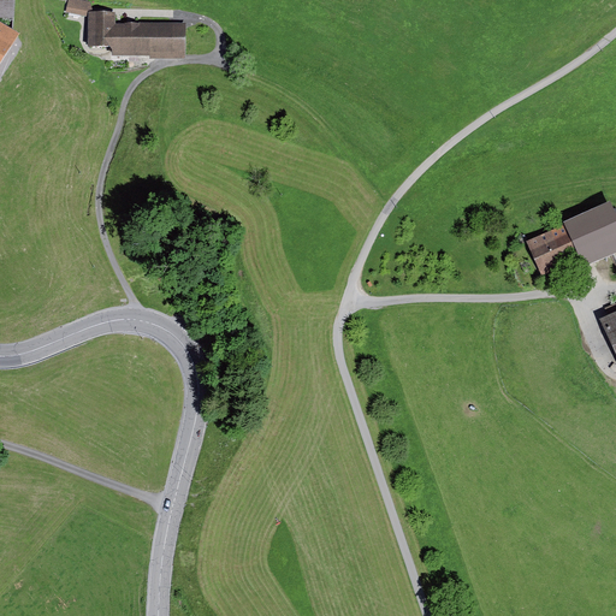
[(0,0),(0,21),(13,30),(15,0),(0,0)]
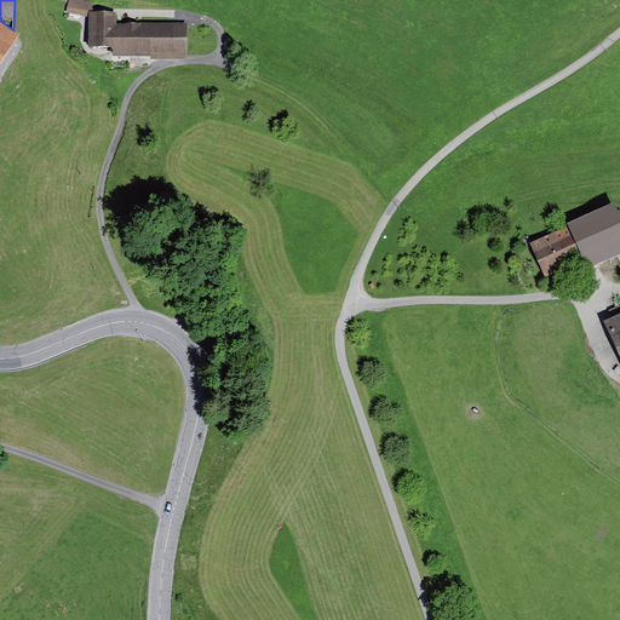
[(90,1),(80,0),(68,0),(67,12),(87,16),(90,1)]
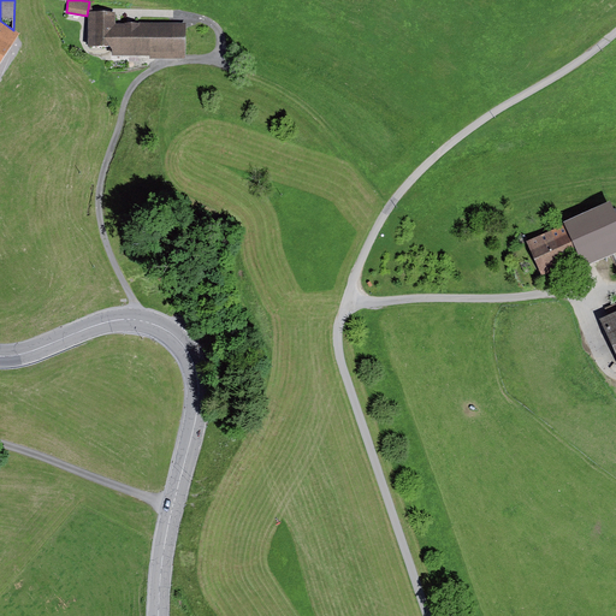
[(116,12),(89,12),(89,46),(116,46),(116,25),(116,12)]
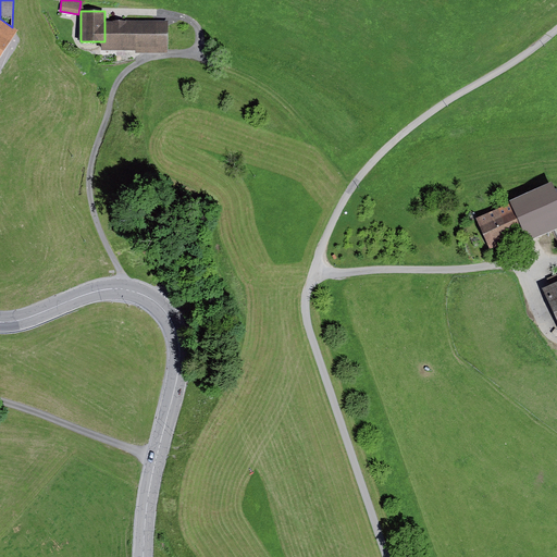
[(0,57),(17,31),(12,27),(0,19),(0,57)]
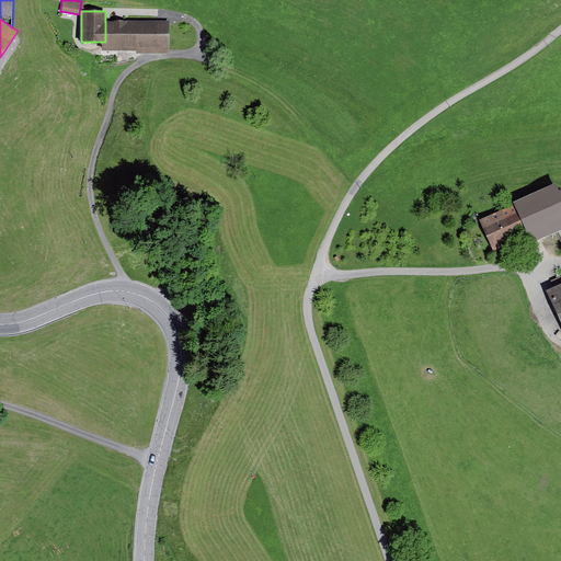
[(136,54),(169,54),(169,23),(105,23),(105,42),(105,50),(136,50),(136,54)]
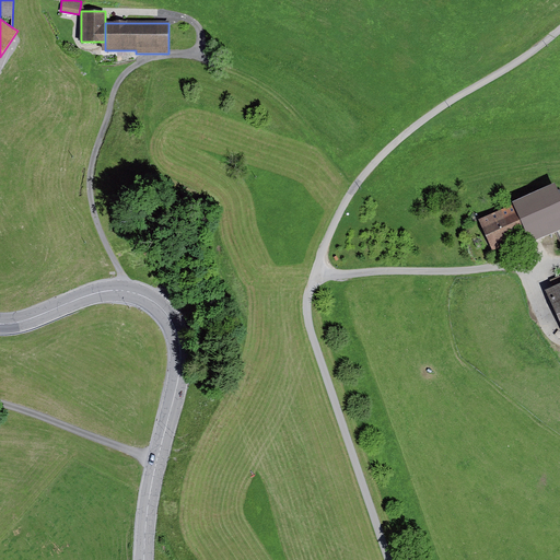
[(559,202),(553,188),(501,211),(512,237),(535,228),(539,238),(559,229),(559,202)]
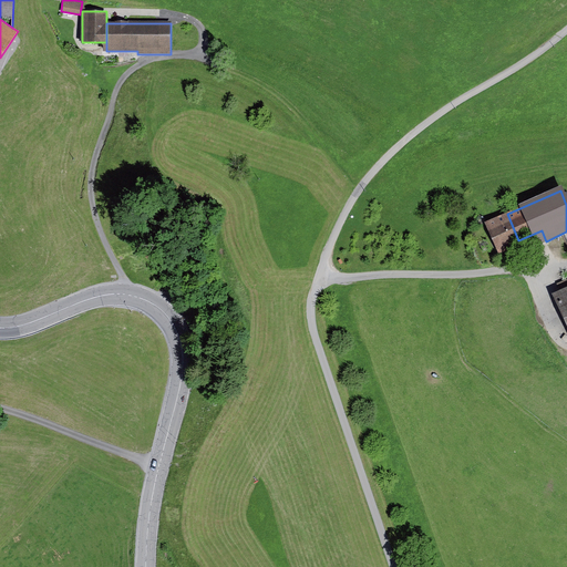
[(507,214),(485,223),(498,255),(521,246),(518,240),(507,214)]
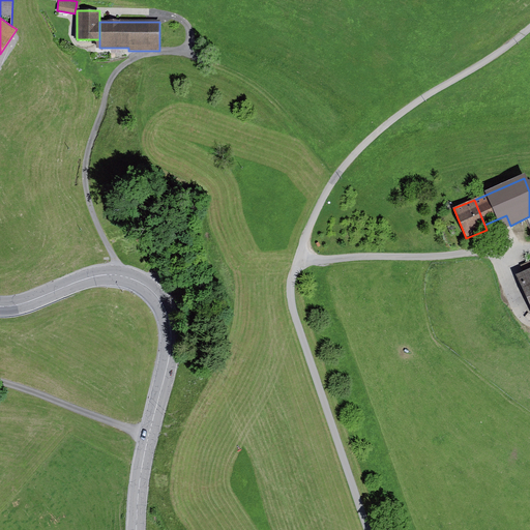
[(529,268),(519,274),(529,299),(529,268)]
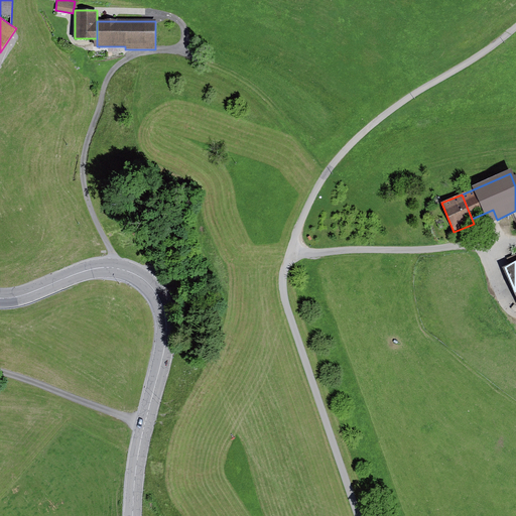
All buildings are outlined.
